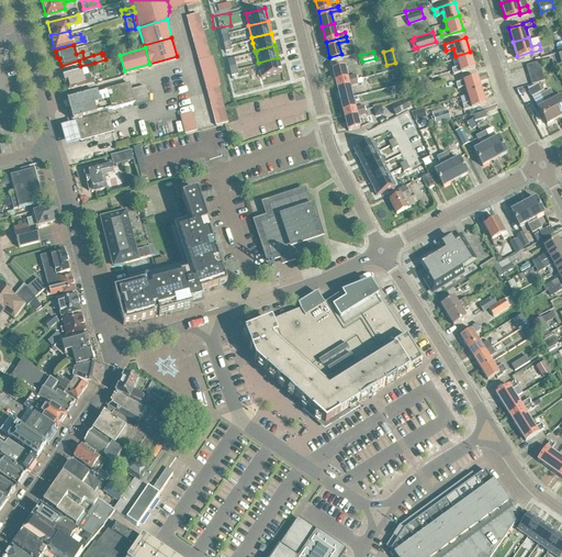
[(470,52),(456,56),(458,64),(451,66),(452,71),(474,65),(470,52)]
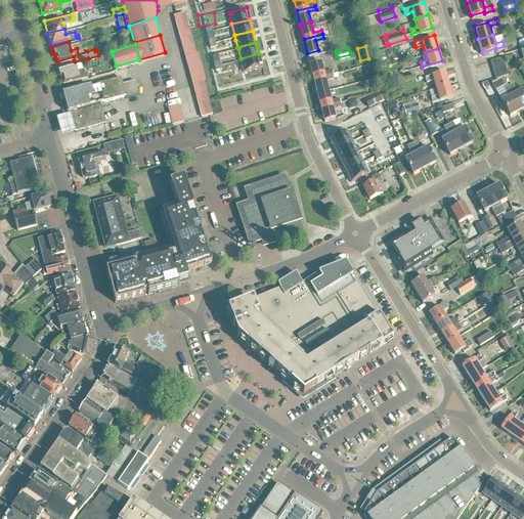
[(259,53),(241,58),(244,70),(262,66),(259,53)]
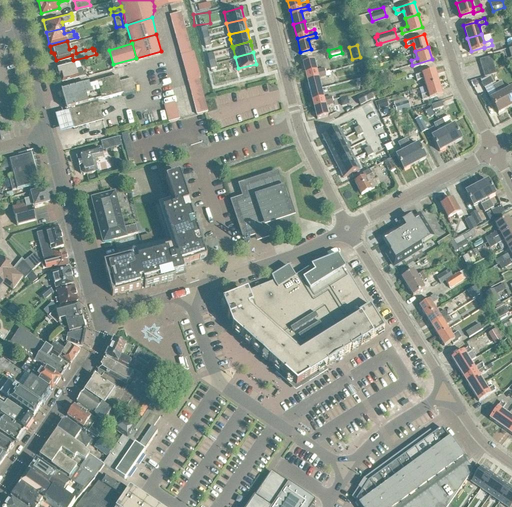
[(481,62),(493,59),(491,53),(479,57),(481,62)]
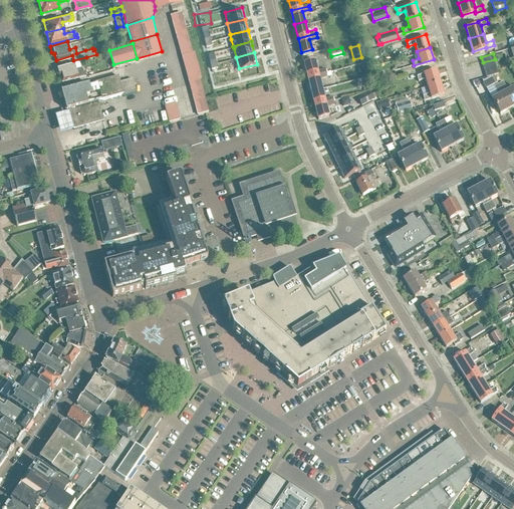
[(307,74),(325,69),(324,65),(317,67),(314,57),(303,60),(307,74)]
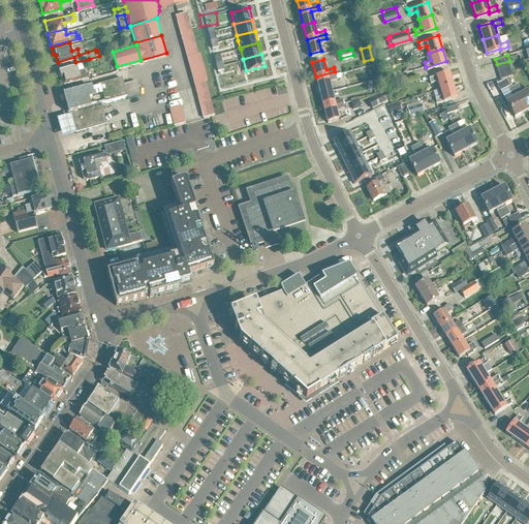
[(499,70),(510,66),(509,61),(497,64),(499,70)]
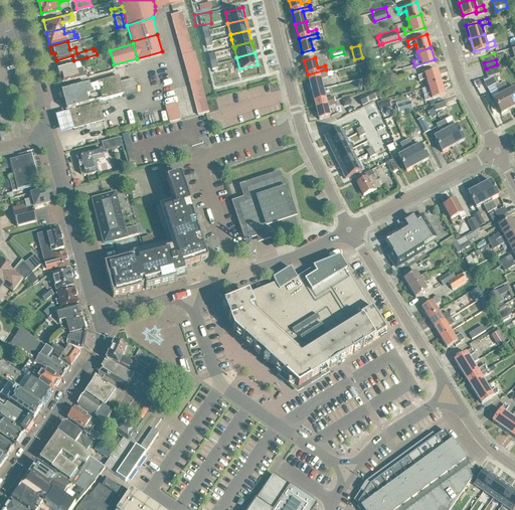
[(74,67),(72,60),(55,65),(57,73),(59,73),(60,73),(62,79),(86,73),(84,70),(82,71),(80,65),(74,67)]
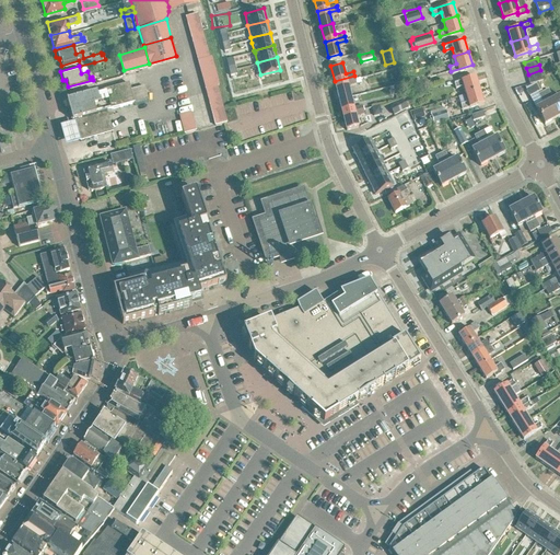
[(400,79),(398,69),(389,71),(392,81),(400,79)]
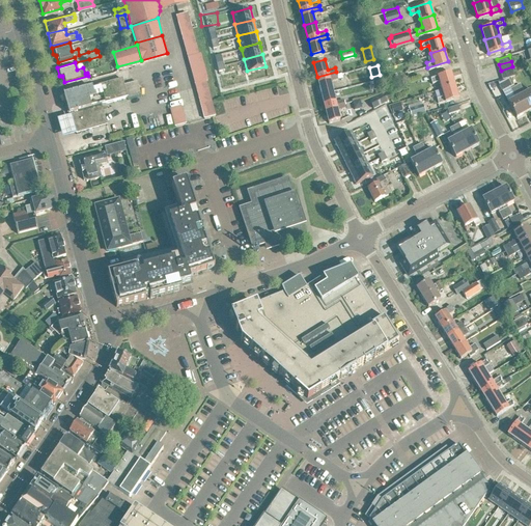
[(502,77),(514,73),(512,66),(501,71),(502,77)]
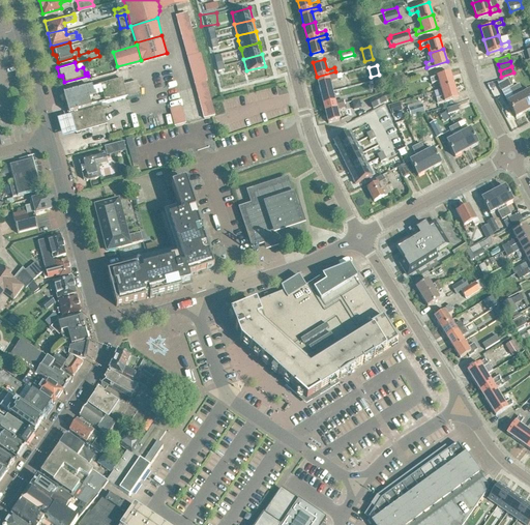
[(440,86),(453,83),(449,69),(429,76),(431,81),(438,79),(440,86)]
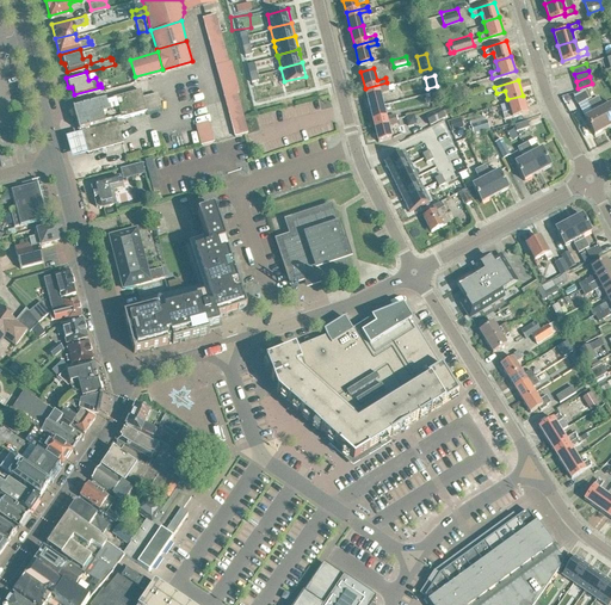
[(369,105),(382,102),(380,90),(388,87),(387,82),(365,88),(369,105)]
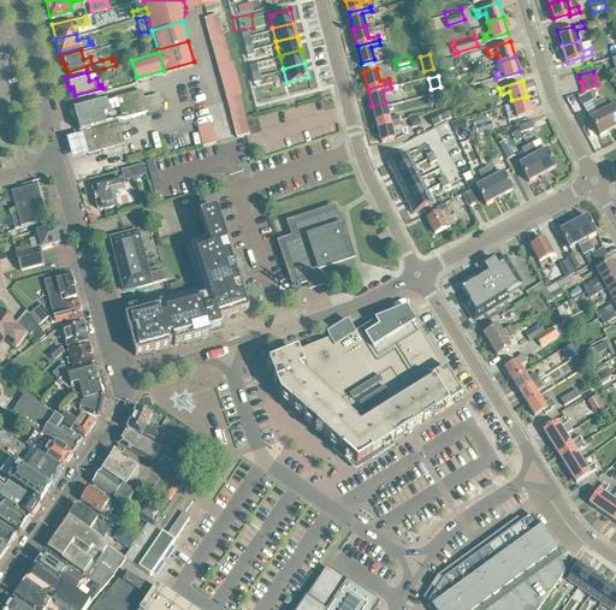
[(597,98),(602,95),(597,84),(582,89),(578,92),(579,93),(578,94),(582,102),(591,98),(592,100),(597,98)]
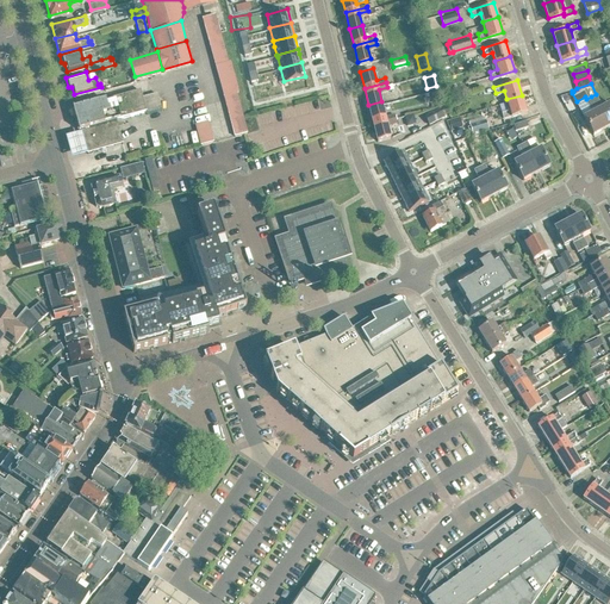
[(122,141),(116,117),(145,109),(139,87),(88,101),(73,105),(79,128),(86,125),(92,148),(122,141)]
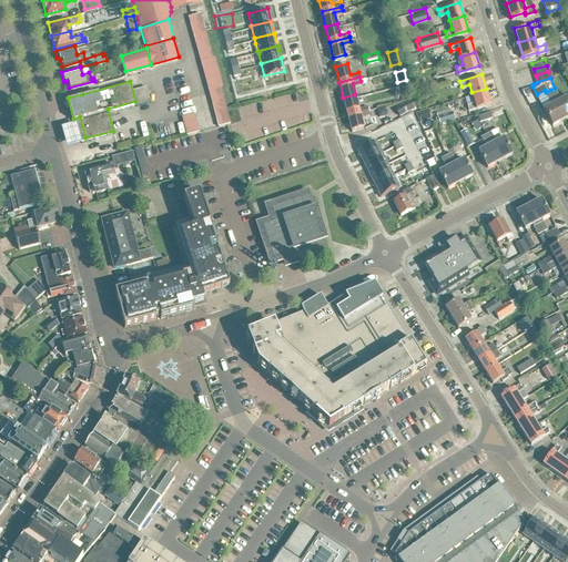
[(235,93),(250,90),(247,82),(234,84),(235,93)]
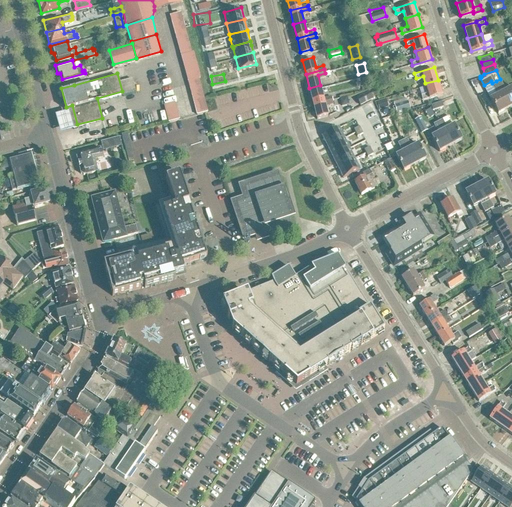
[(496,81),(509,105),(511,102),(511,84),(505,88),(500,79),(496,81)]
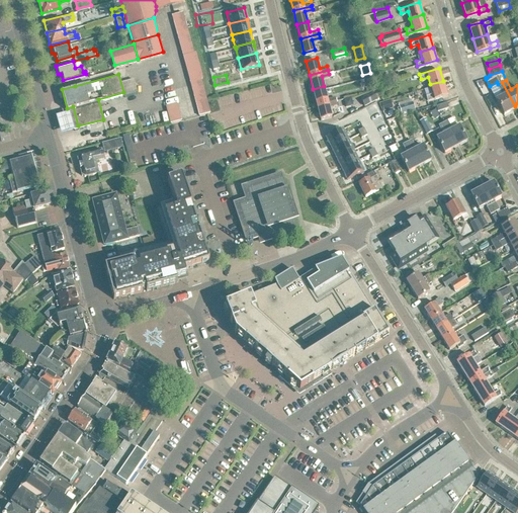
[(443,81),(430,84),(432,92),(426,94),(427,99),(447,93),(443,81)]
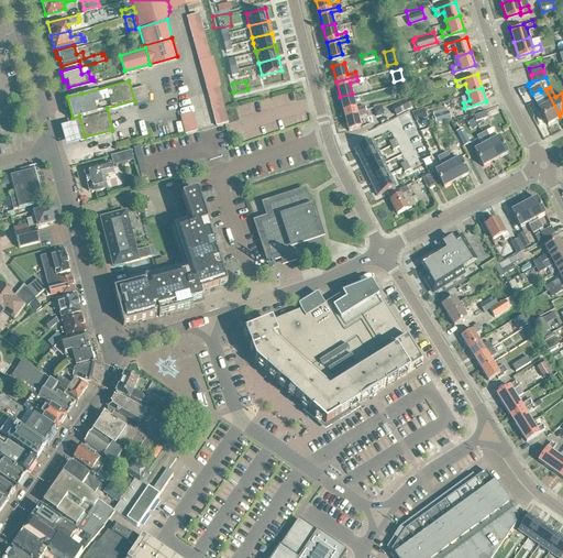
[(547,122),(560,116),(545,89),(541,91),(542,96),(536,99),(547,122)]
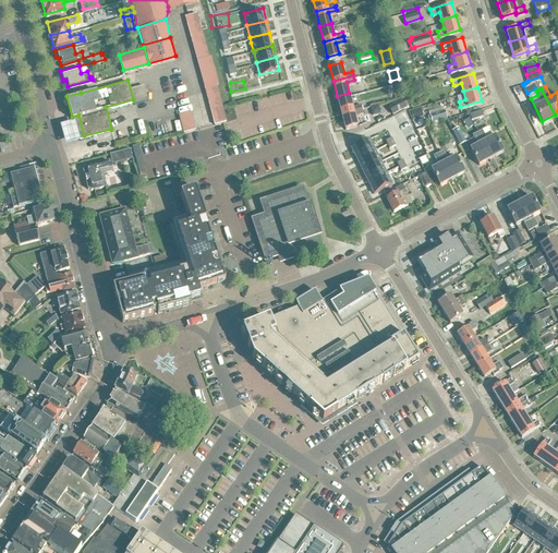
[(341,111),(361,106),(360,101),(352,104),(349,93),(337,96),(341,111)]
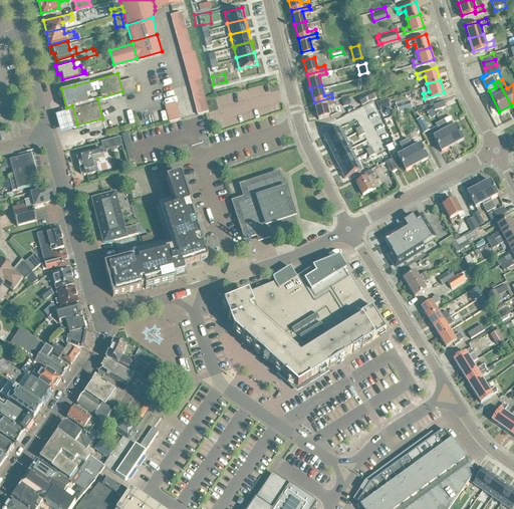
[(361,102),(374,95),(370,88),(357,95),(361,102)]
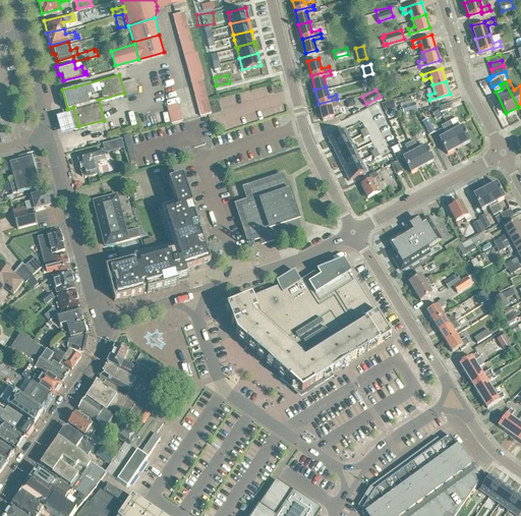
[(395,106),(392,98),(383,101),(386,109),(395,106)]
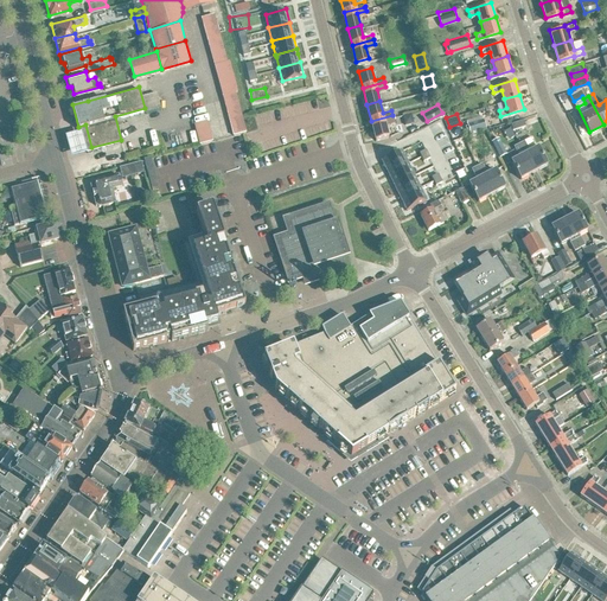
[(393,115),(371,121),(375,138),(388,134),(385,122),(394,120),(393,115)]
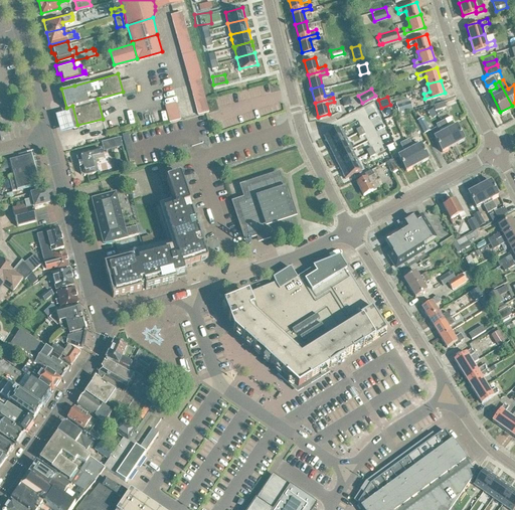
[(412,107),(409,99),(396,103),(398,110),(407,107),(408,109),(412,107)]
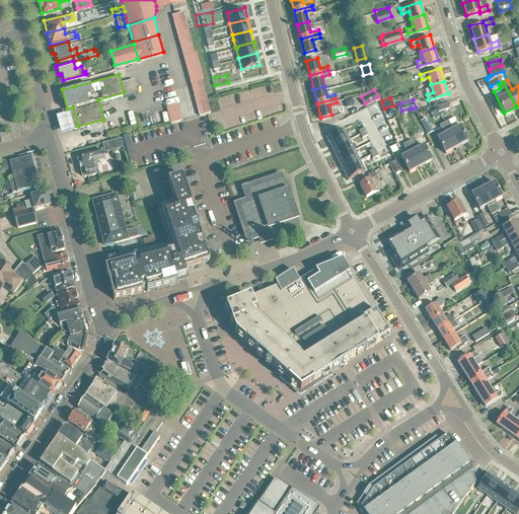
[(447,99),(436,103),(438,108),(449,104),(447,99)]
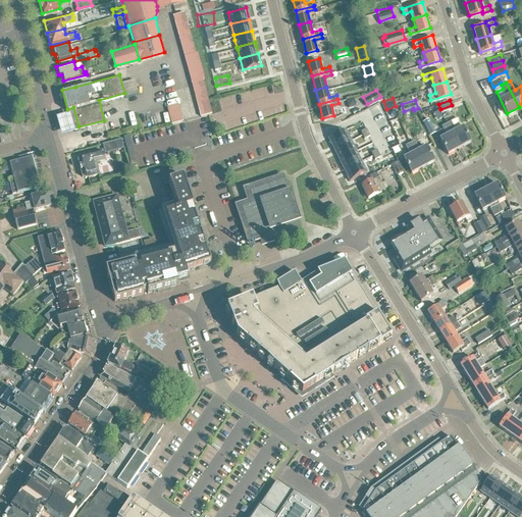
[(168,110),(179,107),(177,101),(167,104),(168,110)]
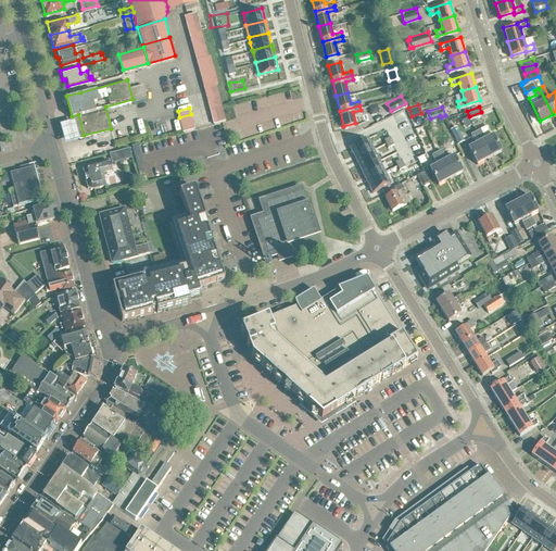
[(181,123),(192,121),(191,114),(179,117),(181,123)]
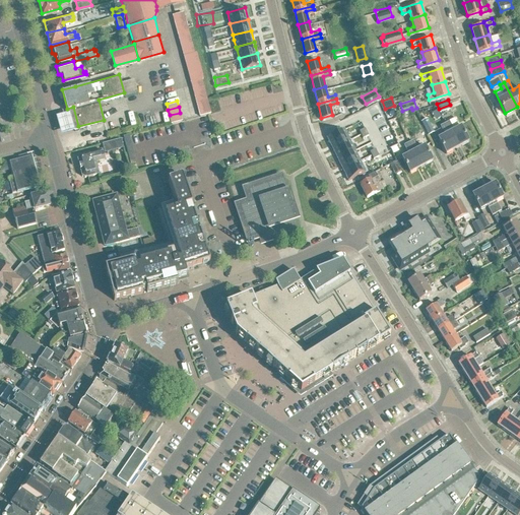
[(180,113),(170,115),(171,121),(182,118),(180,113)]
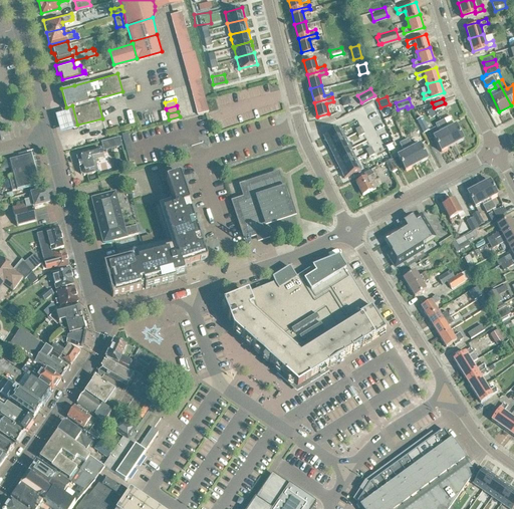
[(66,112),(53,115),(57,133),(71,129),(66,112)]
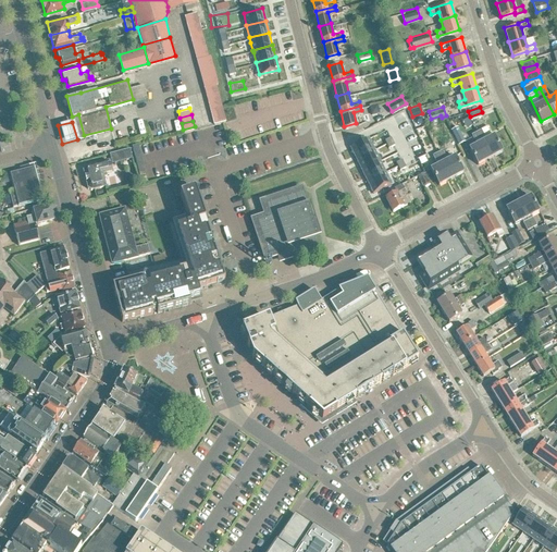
[(458,142),(465,138),(458,123),(450,126),(458,142)]
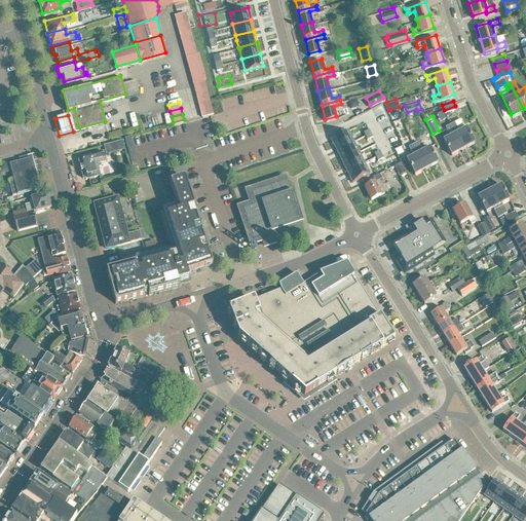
[(449,122),(462,146),(474,141),(465,125),(459,128),(454,119),(449,122)]
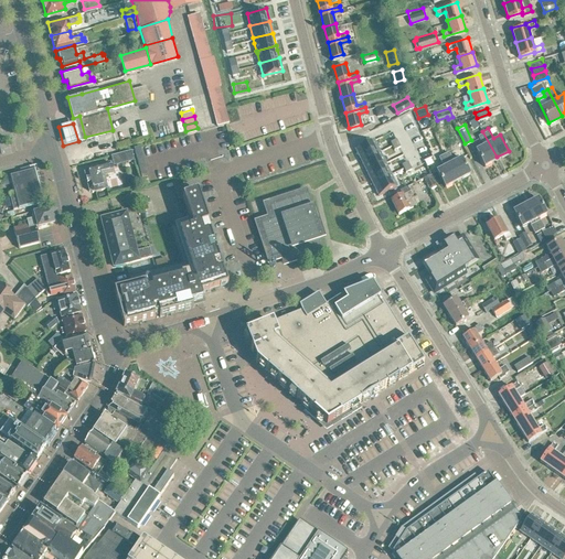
[(484,163),(497,157),(482,131),(478,133),(483,143),(476,148),(484,163)]
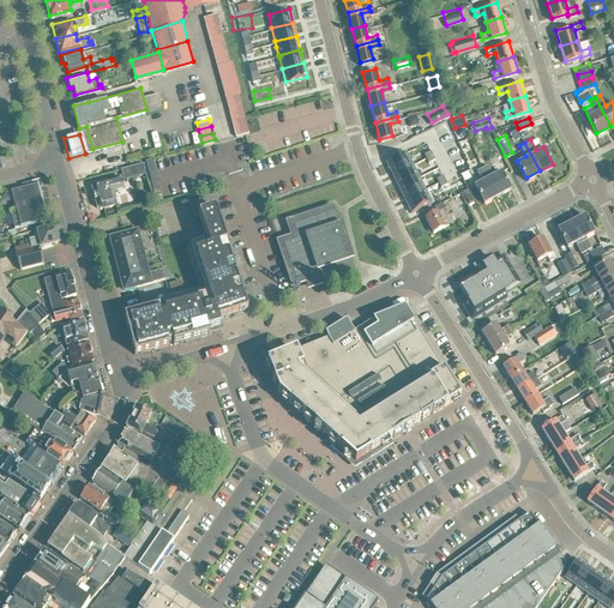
[(407,150),(386,160),(392,173),(413,163),(407,150)]
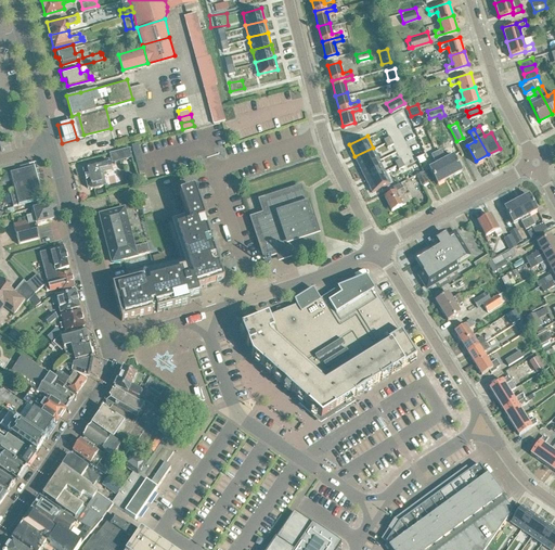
[(131,142),(141,181),(147,179),(137,141),(131,142)]
